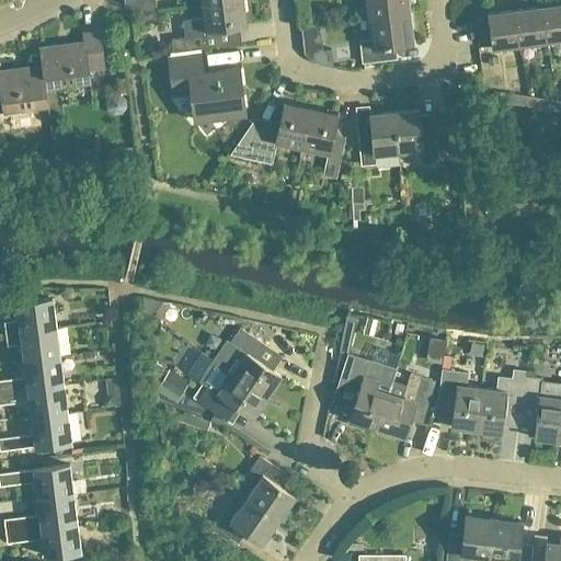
[(132,15),(144,13),(157,11),(155,0),(124,0),(125,8),(130,10),(132,15)]
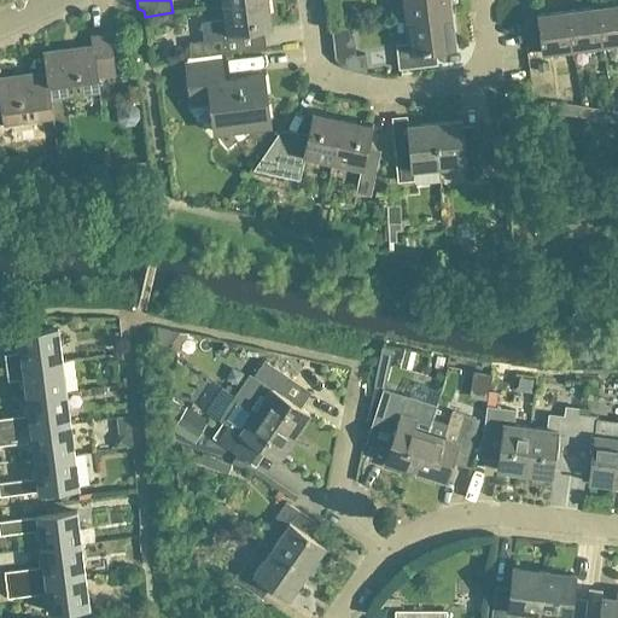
[(273,29),(268,0),(263,0),(223,5),(226,19),(208,22),(210,41),(188,44),(191,58),(239,52),(237,34),(273,29)]
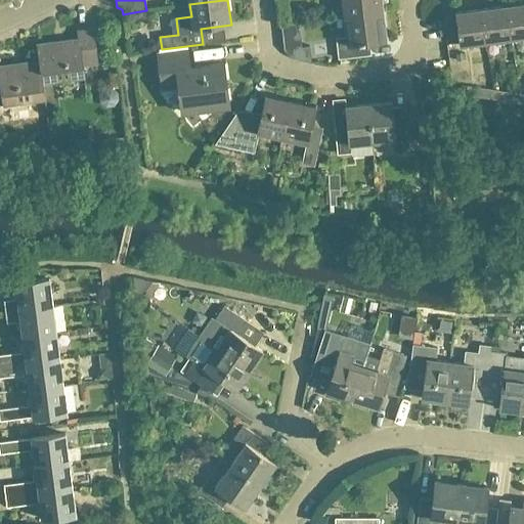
[(381,0),(342,0),(345,18),(383,13),(381,0)]
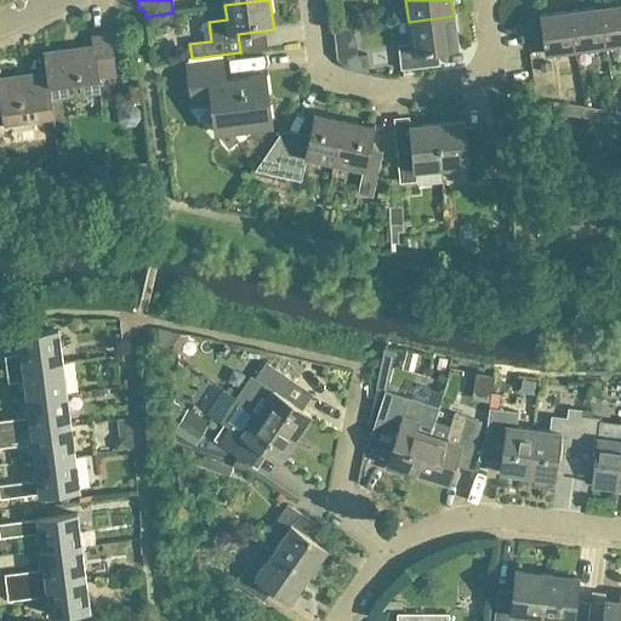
[(620,5),(603,9),(608,46),(620,44),(620,5)]
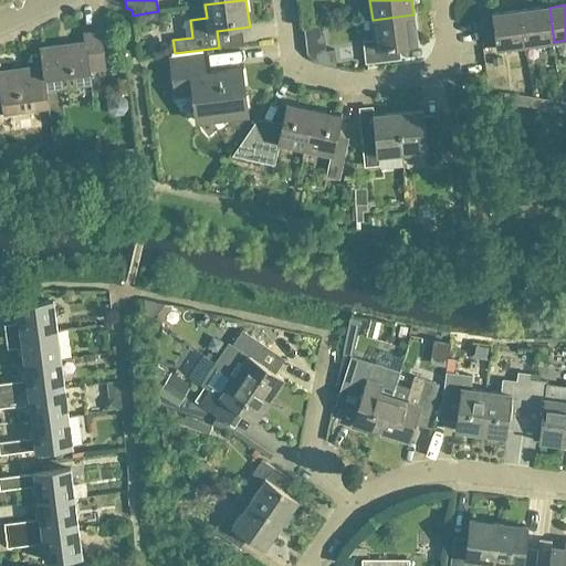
[(522,11),(526,45),(554,42),(549,8),(522,11)]
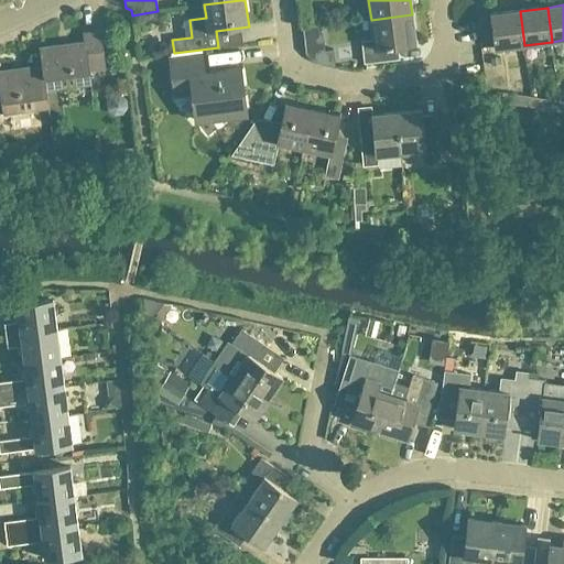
[(520,11),(491,14),(496,49),(524,45),(520,11)]
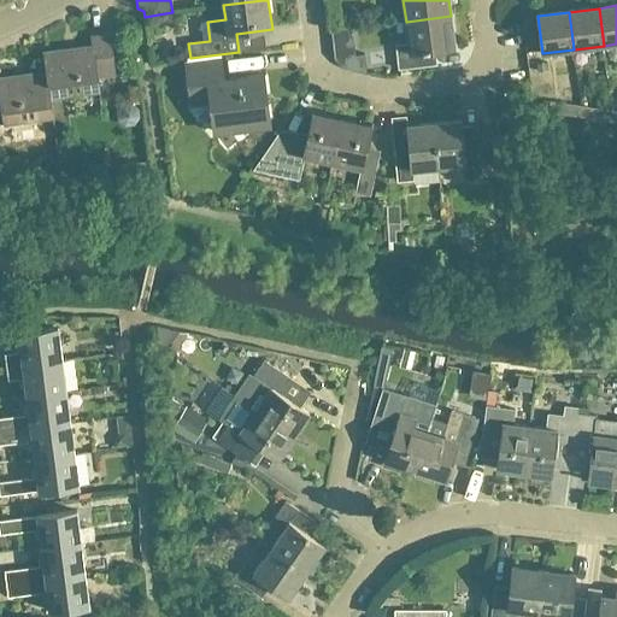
[(456,48),(451,16),(406,22),(410,45),(395,46),(399,70),(438,65),(435,51),(456,48)]
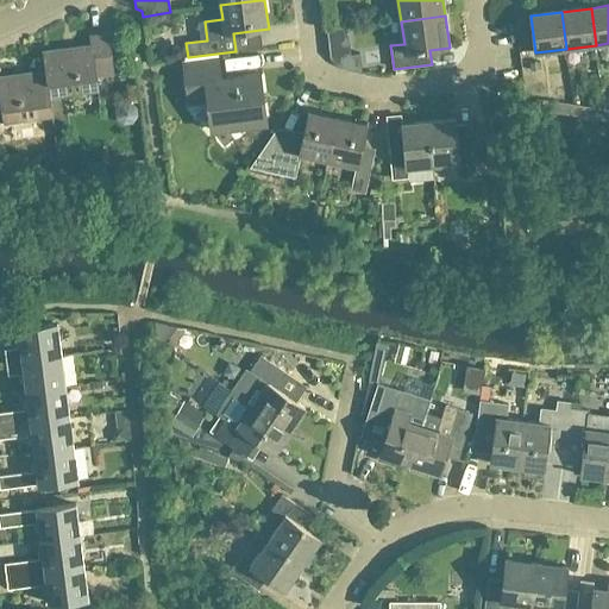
[(43,51),(45,70),(49,99),(99,93),(98,79),(112,76),(107,35),(90,36),(92,46),(43,51)]
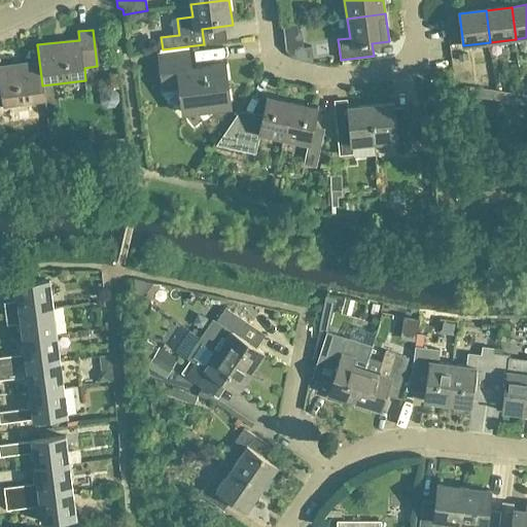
[(224,65),(192,69),(189,51),(160,56),(165,91),(181,89),(184,113),(231,107),(224,65)]
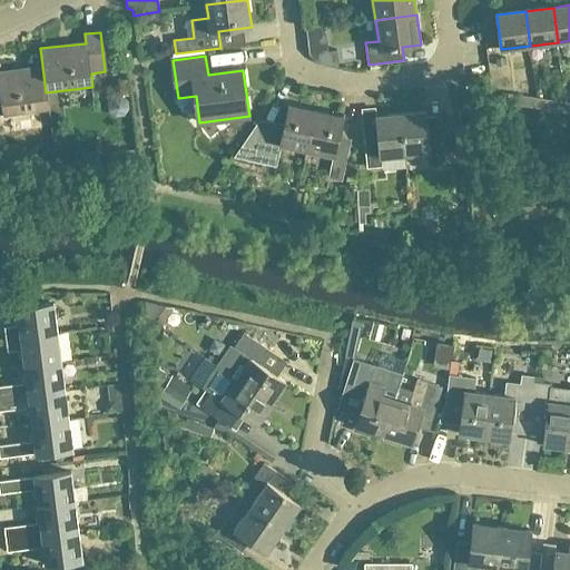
[(49,110),(46,92),(42,66),(0,71),(0,102),(2,104),(3,116),(49,110)]
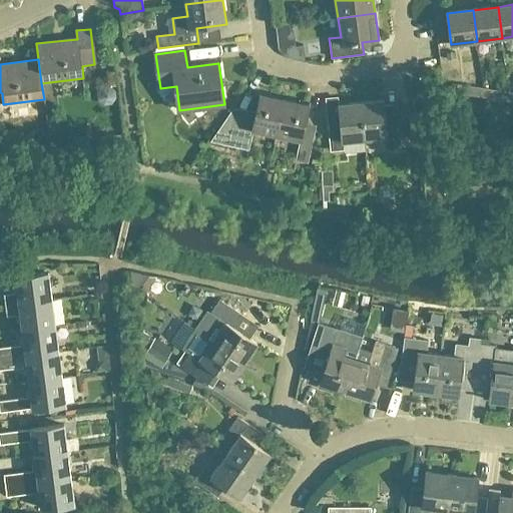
[(483,98),(484,89),(457,85),(456,94),(483,98)]
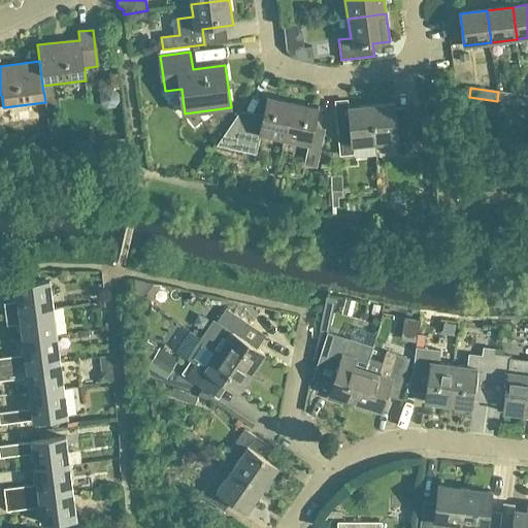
[(523,104),(525,96),(498,92),(497,101),(523,104)]
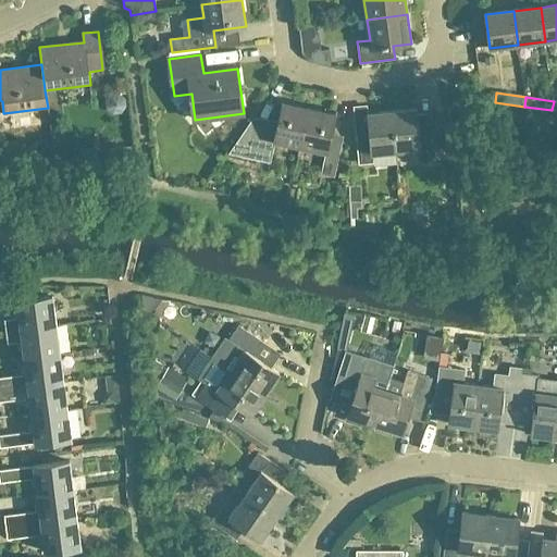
[(283,102),(276,134),(250,128),(232,156),(271,163),(275,143),(300,148),(309,108),(283,102)]
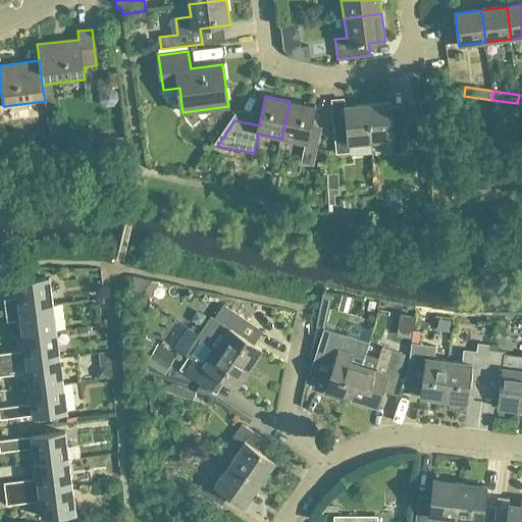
[(315,107),(290,101),(281,139),(305,143),(301,163),(314,166),(319,139),(308,137),(315,107)]
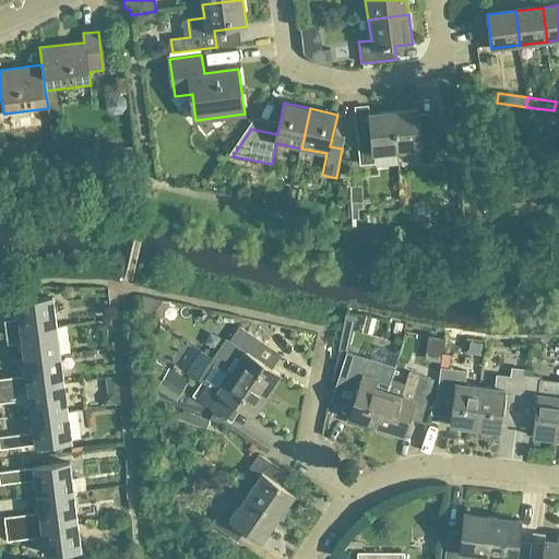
[(419,109),(394,111),(399,152),(420,150),(423,158),(437,158),(432,114),(419,115),(419,109)]
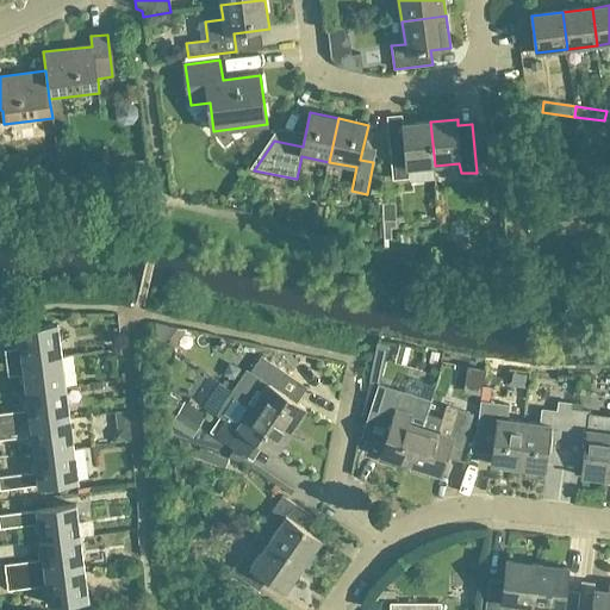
[(409,168),(435,166),(430,122),(404,125),(404,130),(387,131),(393,180),(409,179),(409,168)]
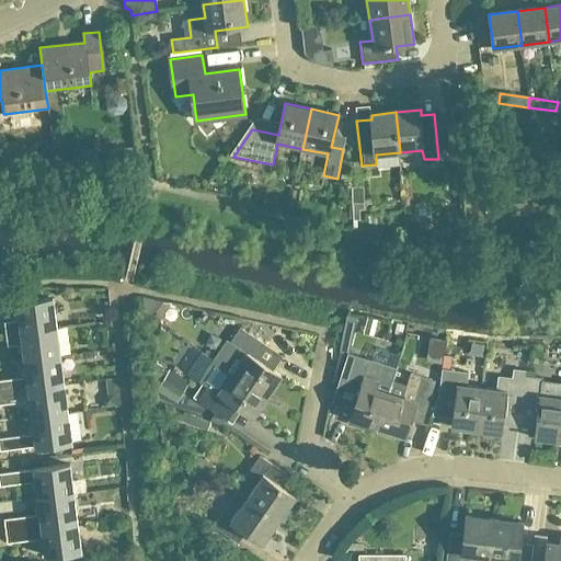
[(501,119),(484,116),(482,127),(499,130),(501,119)]
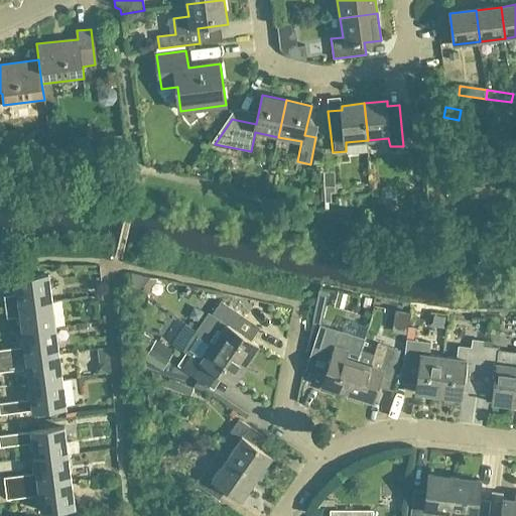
[(324,173),(325,187),(330,187),(335,187),(334,173),(324,173)]
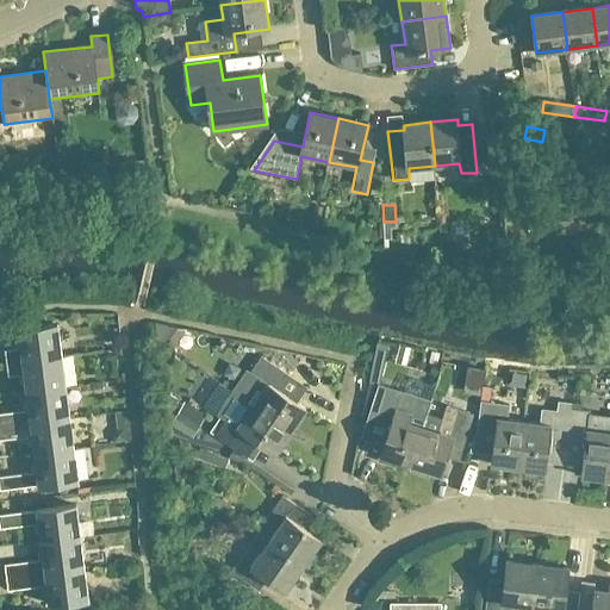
[(6,363),(61,356),(57,324),(18,330),(20,349),(5,350),(6,363)]
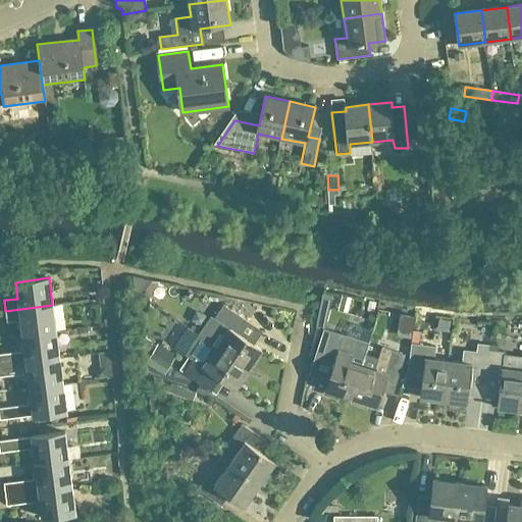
[(52,305),(5,311),(7,322),(20,320),(22,336),(56,331),(52,305)]
